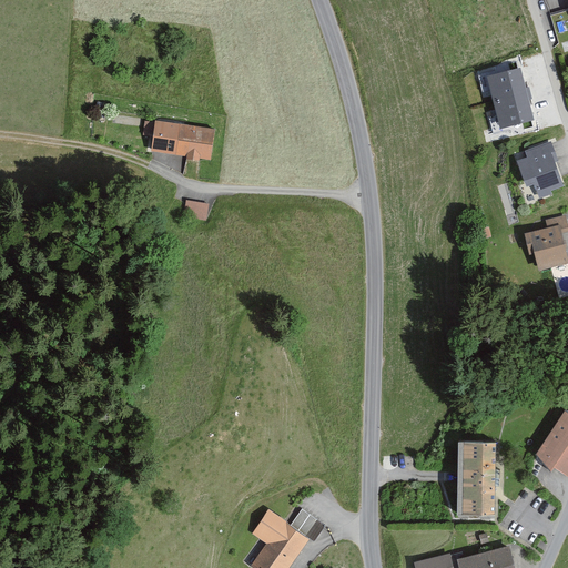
[(520,67),(487,75),(500,129),(535,120),(520,67)]
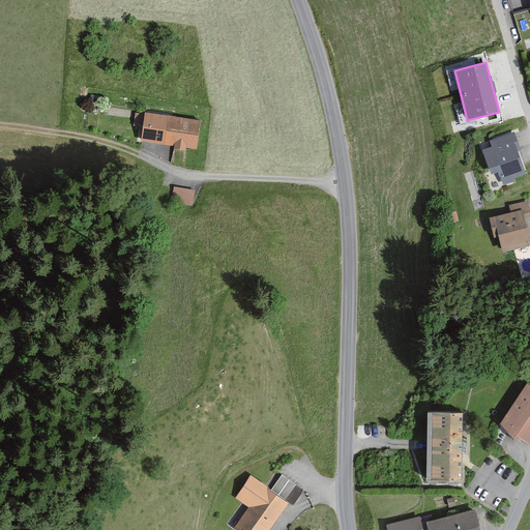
[(207,119),(150,111),(146,141),(202,149),(207,119)]
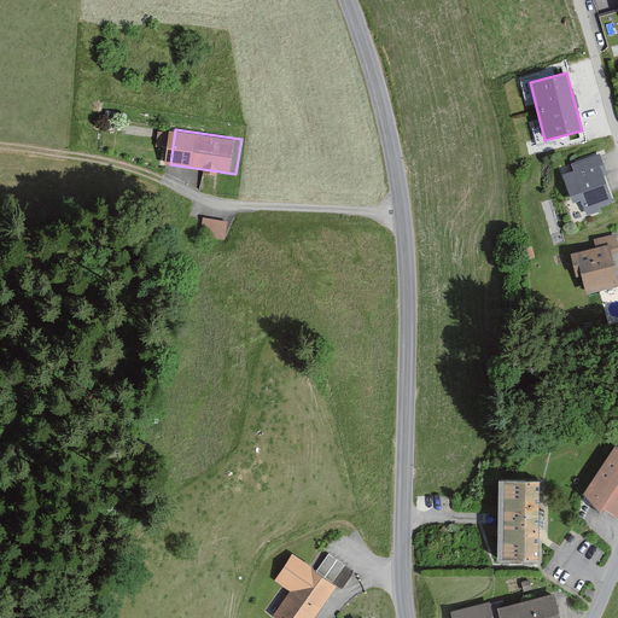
[(617,198),(605,162),(571,174),(582,205),(589,203),(593,215),(617,205),(617,198)]
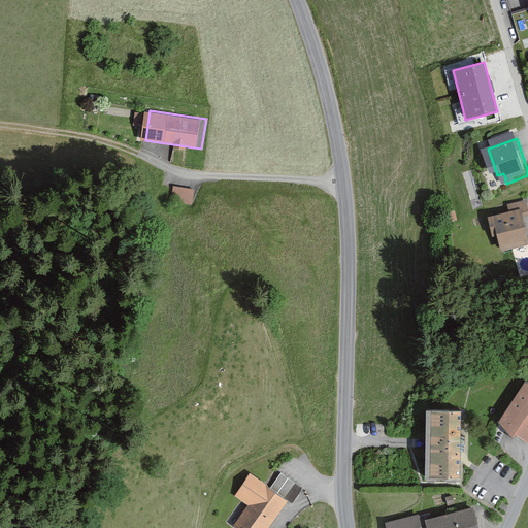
[(196,189),(175,185),(172,202),(193,205),(196,189)]
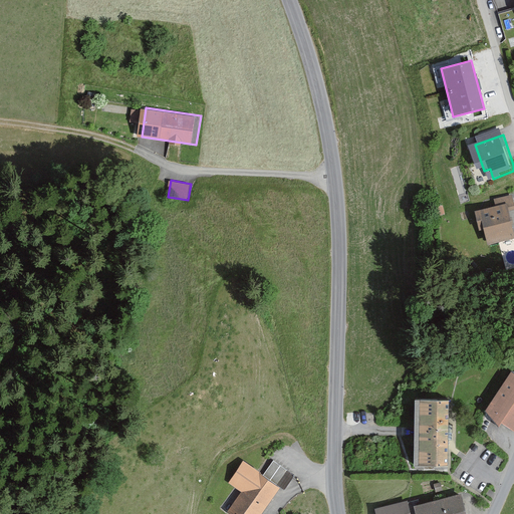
[(513,212),(512,205),(481,212),(486,232),(491,230),(494,246),(513,240),(513,212)]
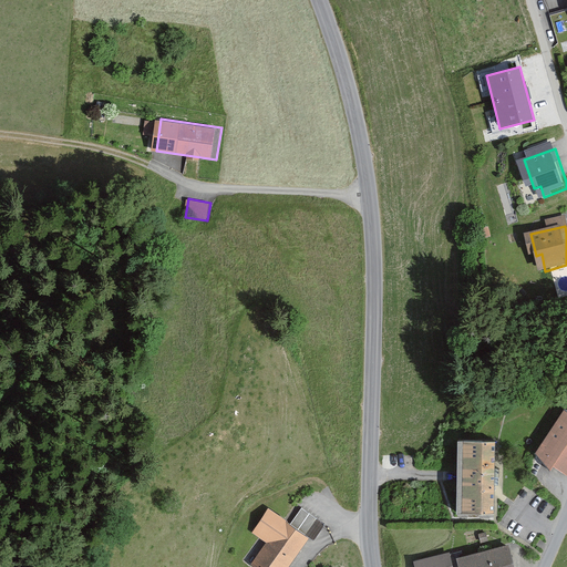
[(566,412),(563,410),(537,452),(554,470),(566,477),(566,412)]
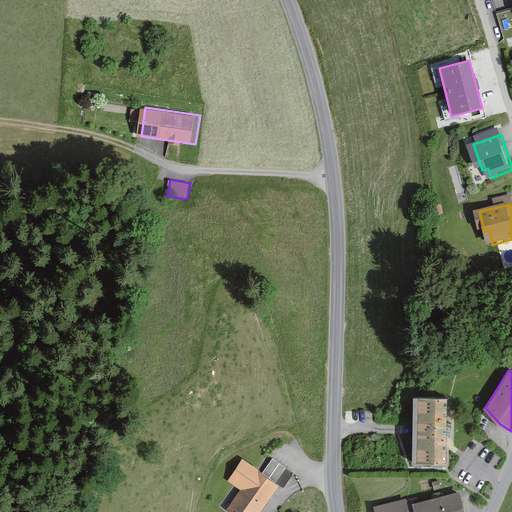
[(447,402),(415,401),(414,466),(446,466),(447,402)]
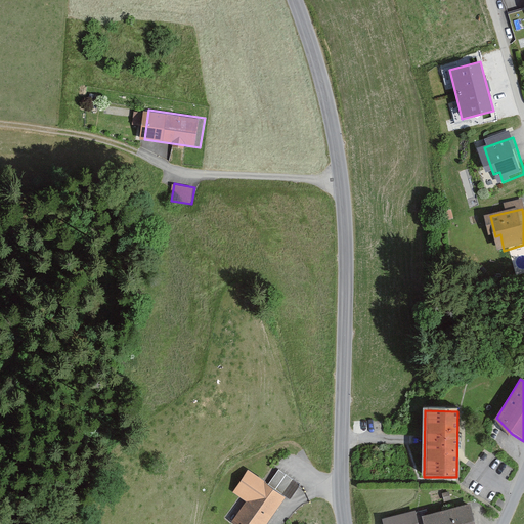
[(270,483),(251,470),(235,493),(248,501),(234,521),(238,523),(267,523),(297,481),(279,469),(270,483)]
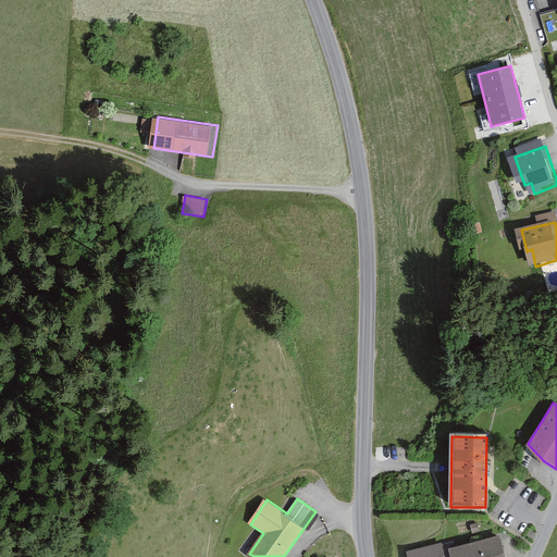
[(502,556),(496,535),(447,548),(446,544),(408,555),(408,556),(502,556)]
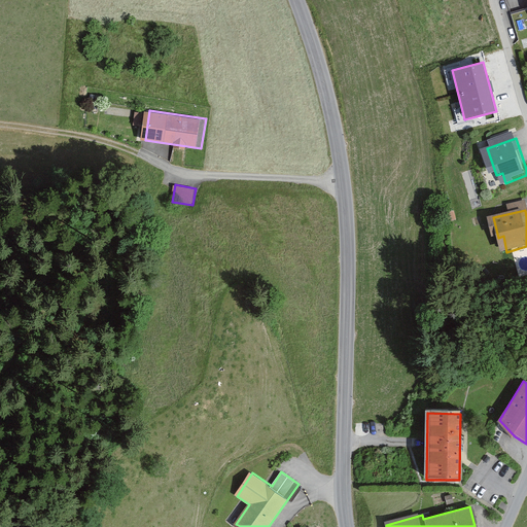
All buildings are outlined.
